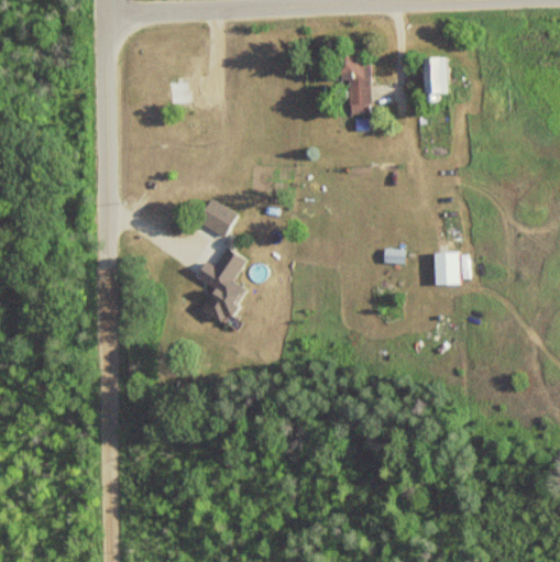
[(350,80),(351,114),(372,113),(370,64),(363,64),(362,48),(335,48),(336,80),(350,80)]
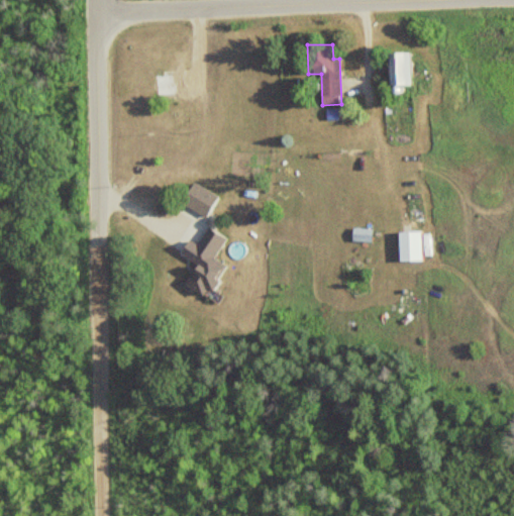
[(410,53),(388,53),(388,85),(410,85),(410,53)]
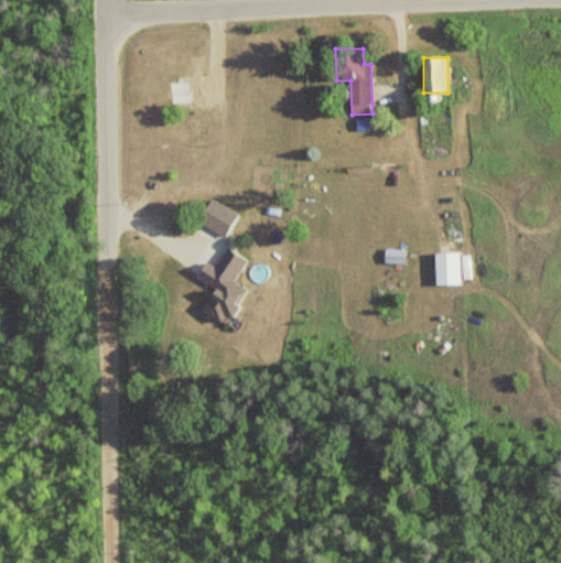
[(205,80),(166,80),(166,104),(205,104),(205,80)]
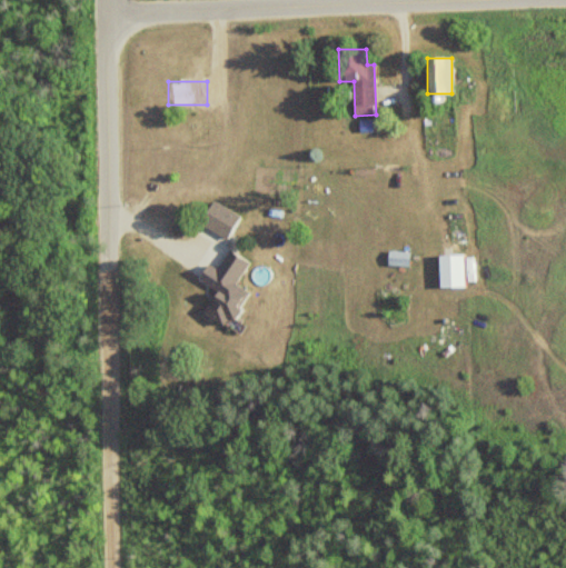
[(220,223),(231,228),(236,216),(226,211),(220,223)]
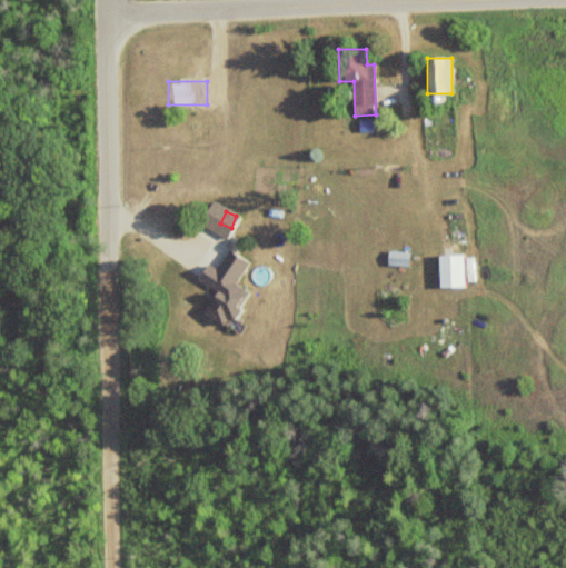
[(249,261),(228,250),(217,270),(207,265),(198,280),(215,289),(201,314),(224,325),(228,317),(235,320),(249,291),(237,285),(249,261)]
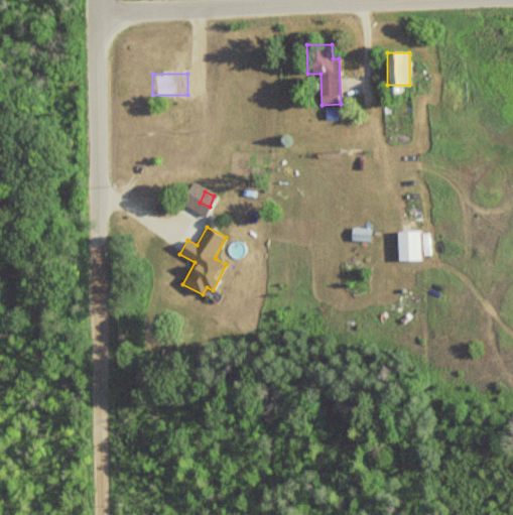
[(371,241),(372,228),(353,227),(352,240),(371,241)]
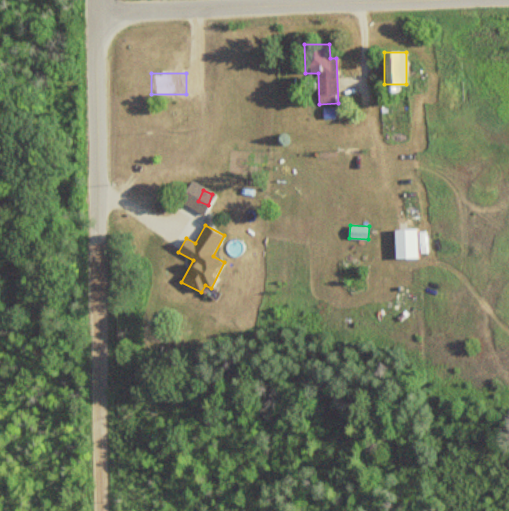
[(418,258),(417,229),(395,229),(395,258),(418,258)]
